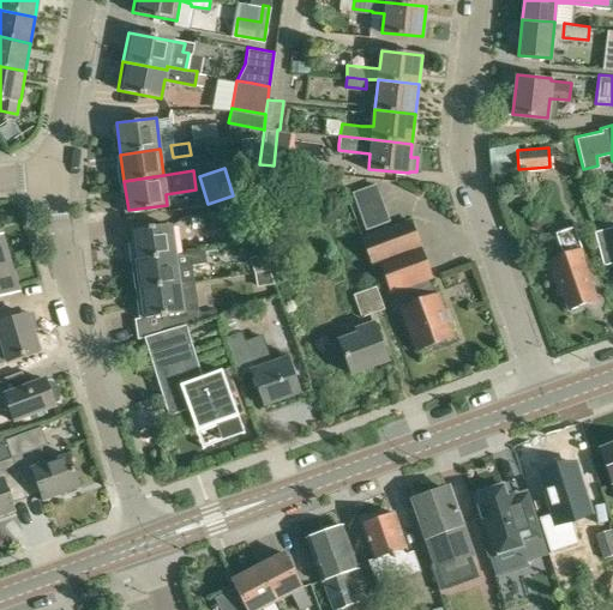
[(378,281),(386,278),(388,281),(397,308),(400,307),(415,349),(452,336),(437,294),(434,294),(428,278),(432,277),(427,266),(420,246),(410,216),(361,234),(378,281)]
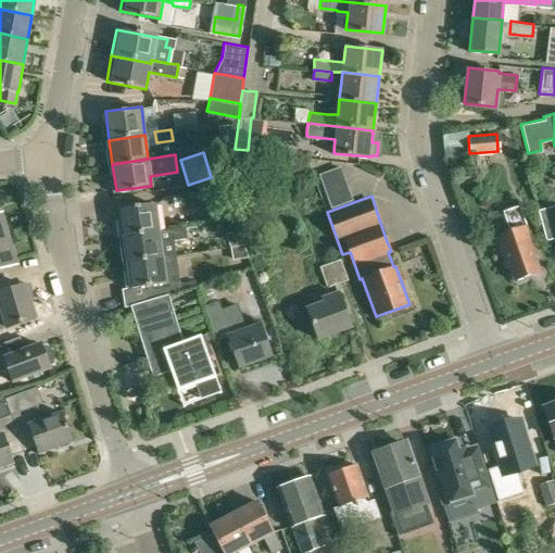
[(230,202),(210,205),(213,222),(232,218),(230,202)]
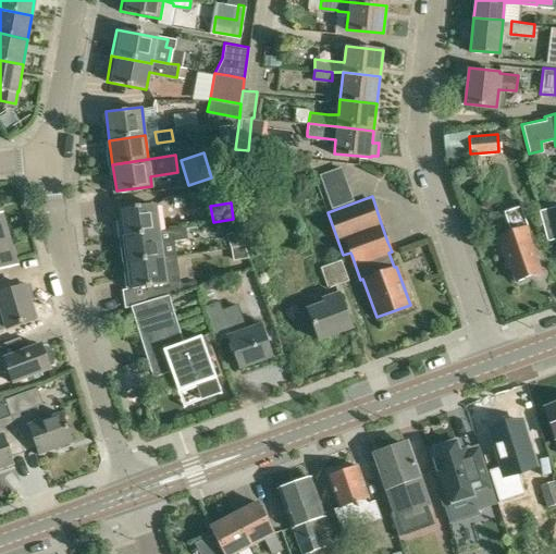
[(121,236),(160,231),(156,204),(116,209),(121,236)]
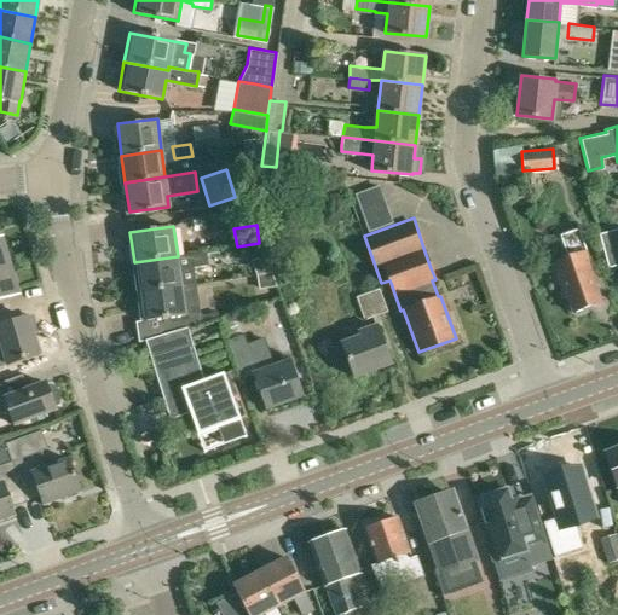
[(617,226),(598,232),(607,266),(617,262),(617,226)]
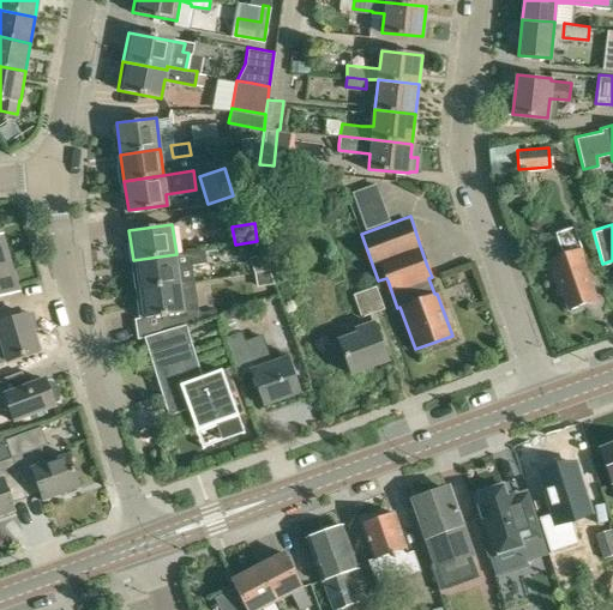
[(560,246),(563,253),(548,258),(553,272),(560,294),(563,293),(569,308),(595,299),(589,281),(592,279),(577,240),(572,225),(556,233),(560,246)]
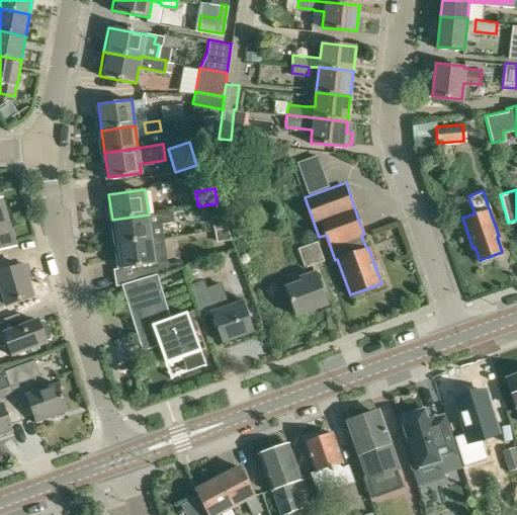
[(0,225),(8,223),(1,197),(0,197),(0,225)]
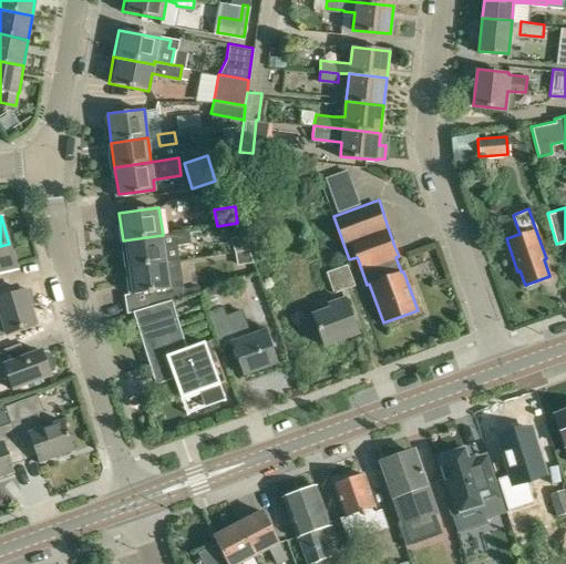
[(178,243),(191,242),(188,233),(176,235),(178,243)]
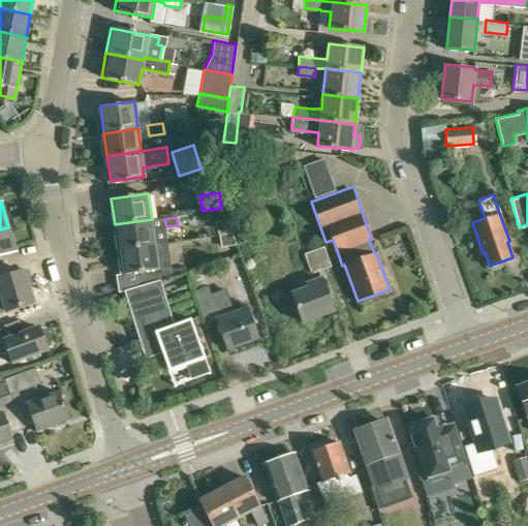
[(219,234),(231,231),(226,217),(214,221),(219,234)]
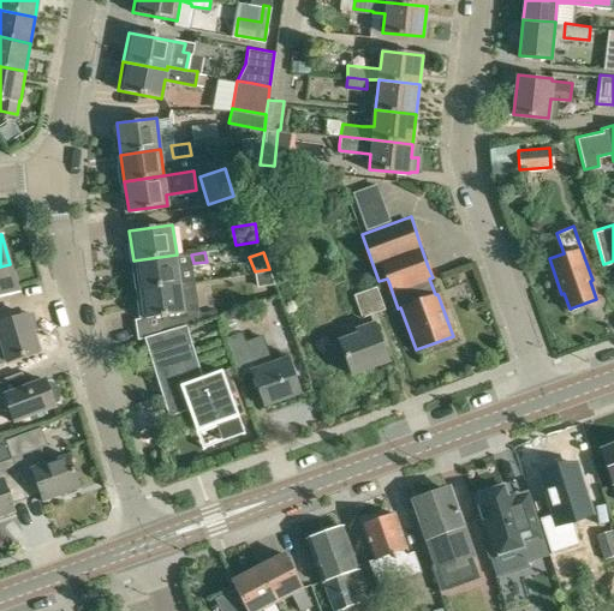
[(180,283),(177,255),(133,261),(137,289),(180,283)]
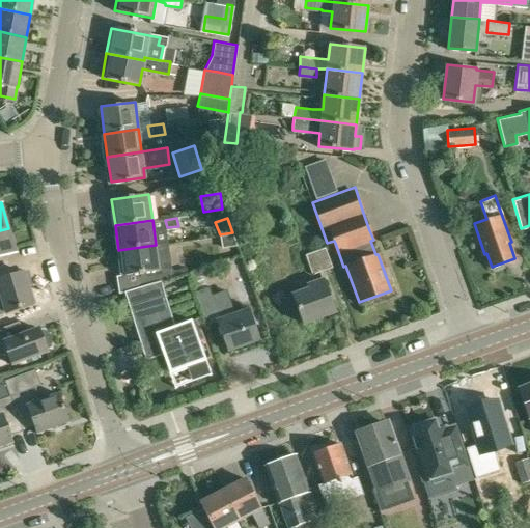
[(8,228),(0,230),(0,255),(15,251),(8,228)]
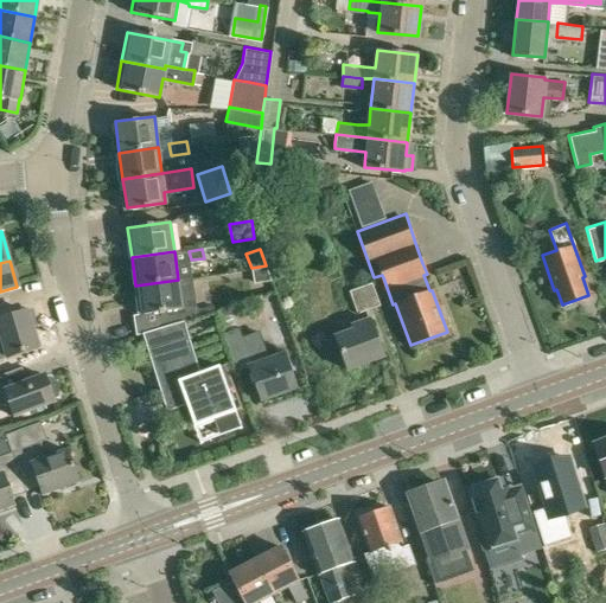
[(263,269),(250,271),(254,286),(267,282),(263,269)]
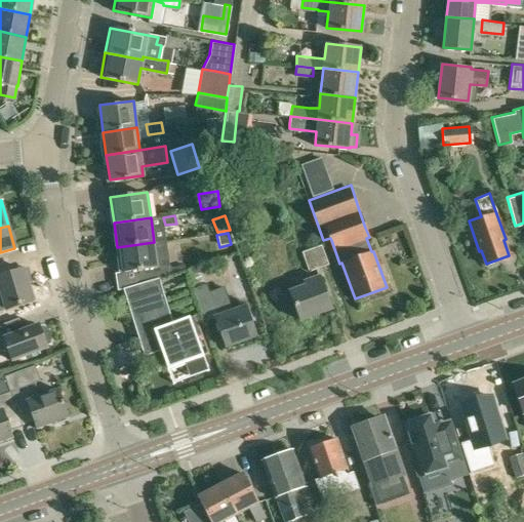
[(154,242),(117,247),(120,271),(135,269),(137,283),(158,277),(169,274),(167,265),(169,265),(165,240),(154,242)]
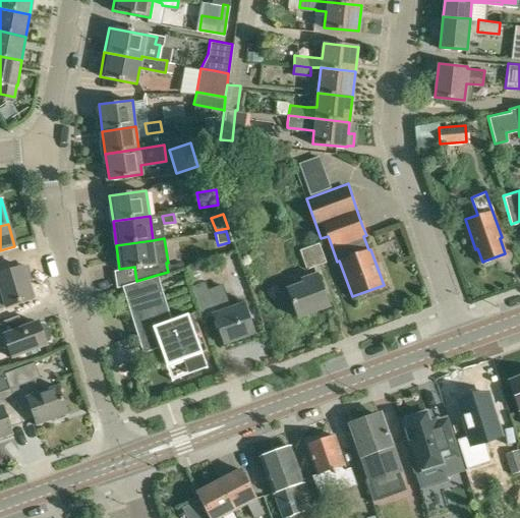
[(326,261),(318,241),(299,248),(306,268),(326,261)]
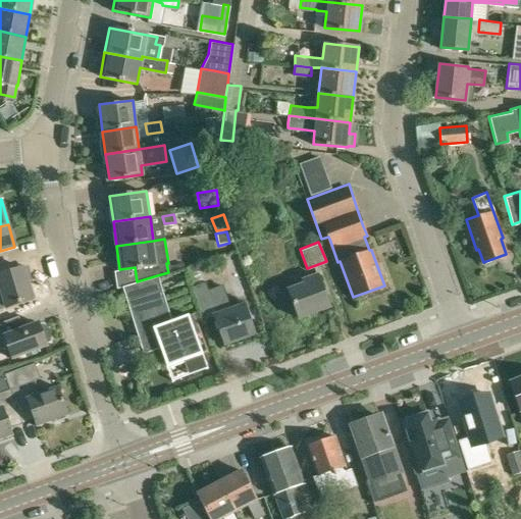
[(190,280),(192,286),(200,309),(213,304),(216,313),(214,314),(224,344),(255,332),(245,303),(231,308),(222,282),(208,289),(205,280),(199,269),(196,262),(185,267),(187,273),(190,280)]
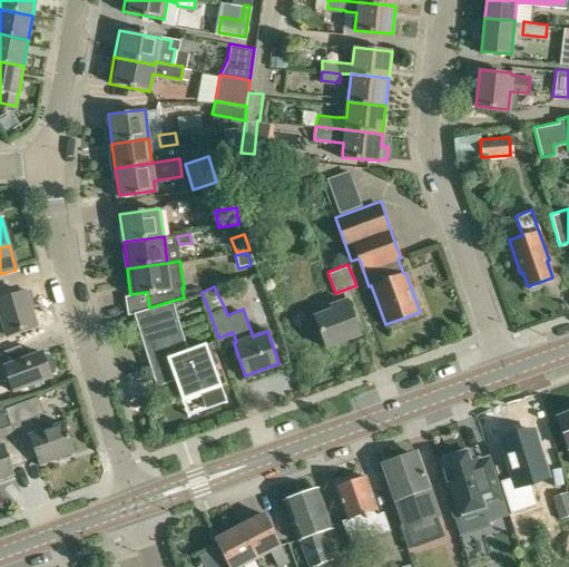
[(7,334),(36,324),(25,290),(0,297),(0,324),(3,323),(7,334)]
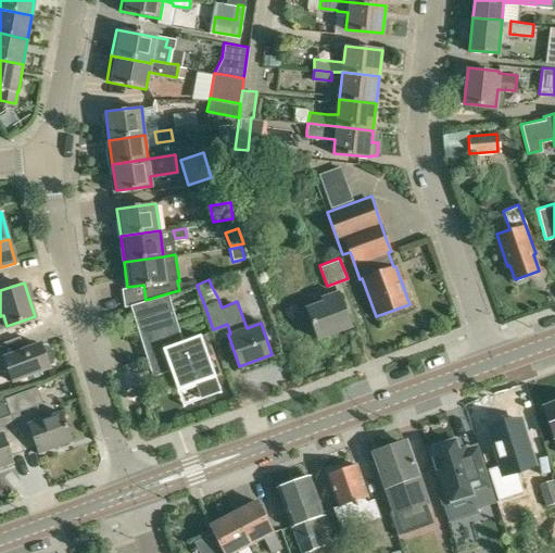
[(318,338),(350,327),(338,292),(323,298),(325,302),(307,309),(318,338)]
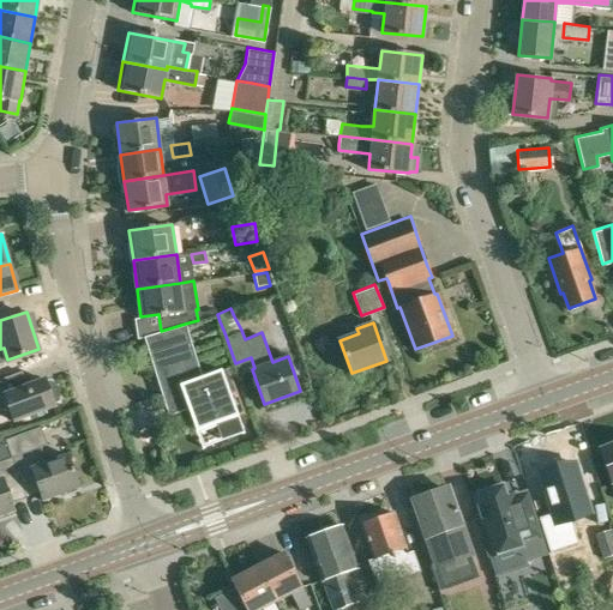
[(185,324),(161,331),(143,337),(166,402),(185,394),(196,428),(236,414),(221,369),(203,375),(185,324)]
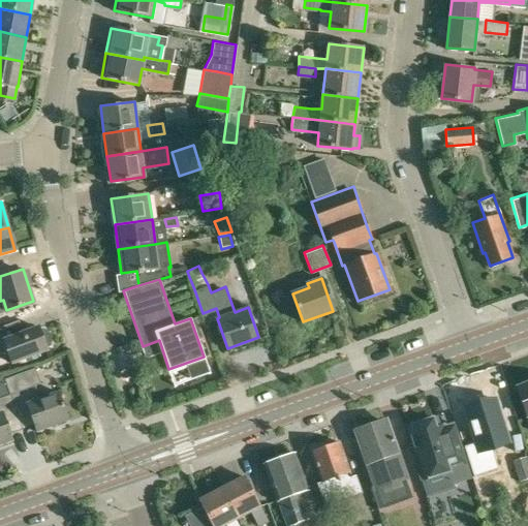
[(11,362),(45,349),(37,327),(4,339),(0,327),(0,352),(7,349),(11,362)]
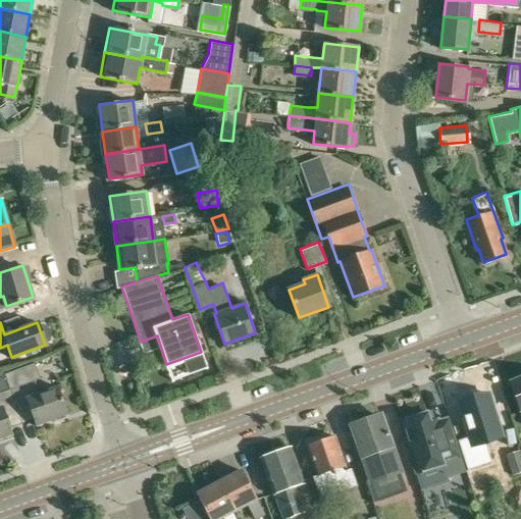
[(9,388),(19,418),(32,414),(36,425),(68,413),(58,385),(39,393),(34,379),(40,377),(34,361),(3,372),(9,388)]
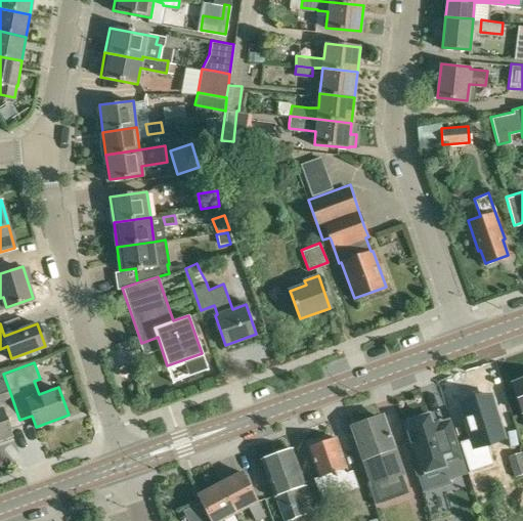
[(522,376),(522,377),(512,381),(522,416),(522,376)]
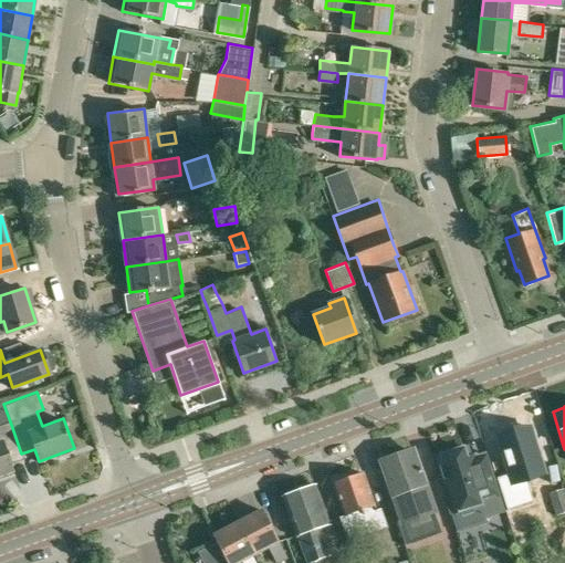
[(21,454),(10,421),(0,425),(0,475),(14,470),(10,458),(21,454)]
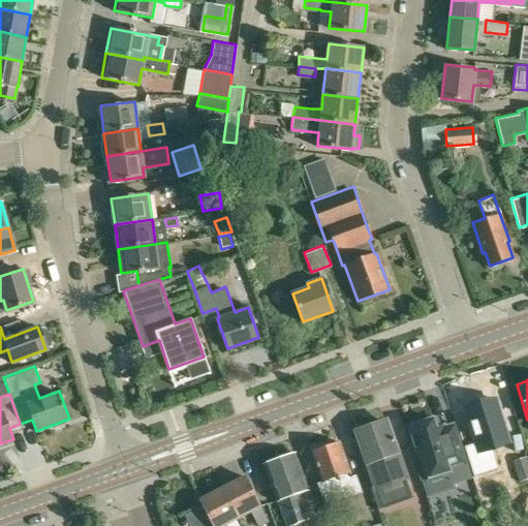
[(477,438),(464,442),(474,472),(498,464),(491,444),(508,438),(494,397),(466,406),(477,438)]
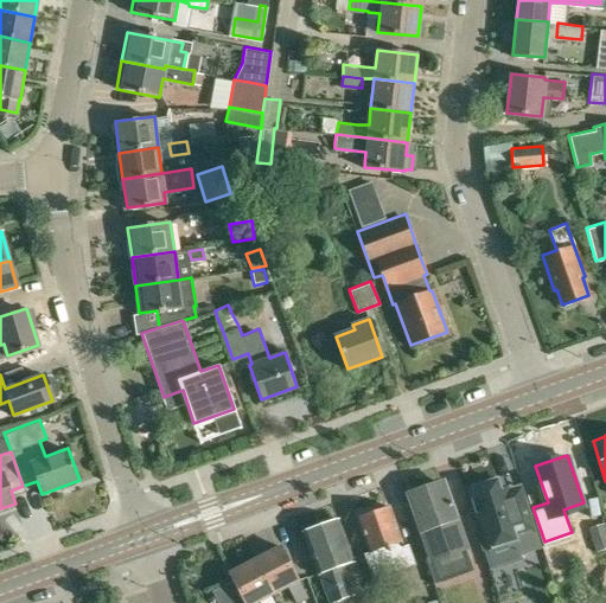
[(506,488),(506,487),(499,488),(496,479),(467,488),(478,523),(473,525),(482,547),(485,546),(486,547),(511,539),(515,552),(540,545),(523,492),(521,485),(506,488)]
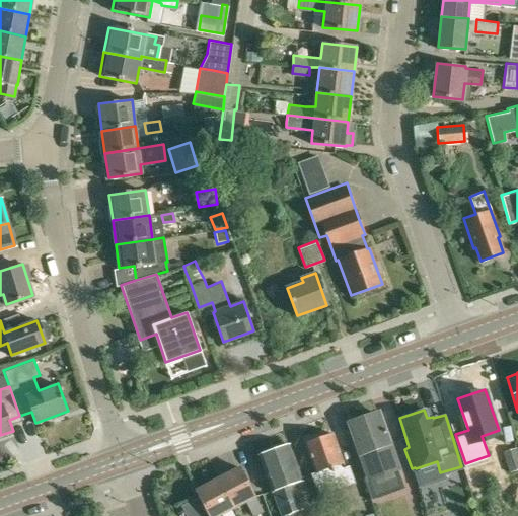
[(368,473),(369,473),(372,482),(395,472),(386,448),(387,448),(385,442),(387,442),(376,412),(348,422),(359,452),(360,452),(368,473)]
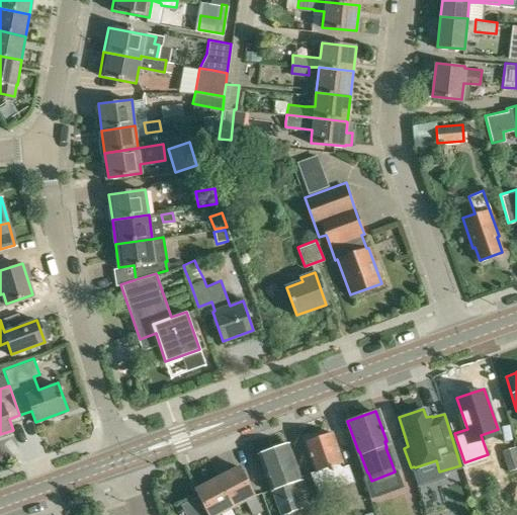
[(314,484),(333,478),(336,486),(353,480),(347,462),(343,464),(331,431),(322,434),(321,431),(307,436),(308,440),(304,441),(314,469),(310,471),(314,484)]
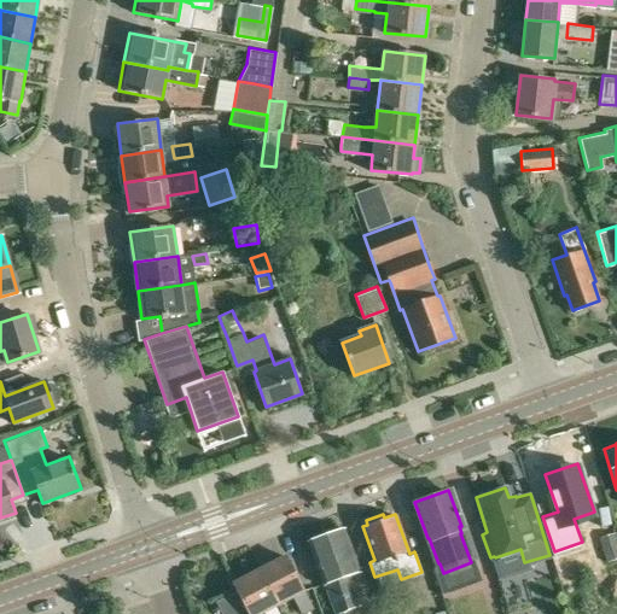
[(308,541),(324,584),(335,613),(336,613),(343,610),(359,604),(349,574),(360,571),(344,527),(308,541)]
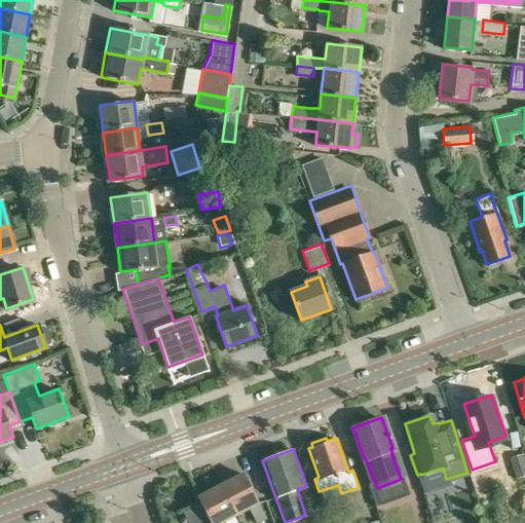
[(510,490),(524,486),(521,476),(524,475),(524,457),(523,452),(510,456),(516,478),(507,481),(510,490)]
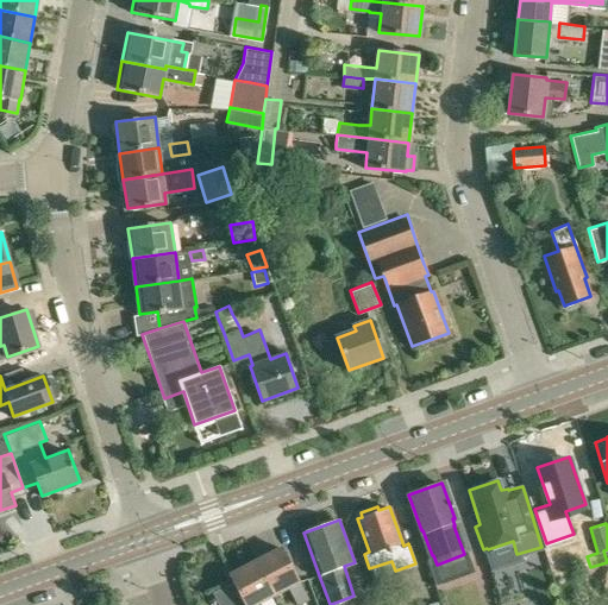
[(281,546),(255,560),(273,593),(288,585),(298,602),(307,596),(307,593),(281,546)]
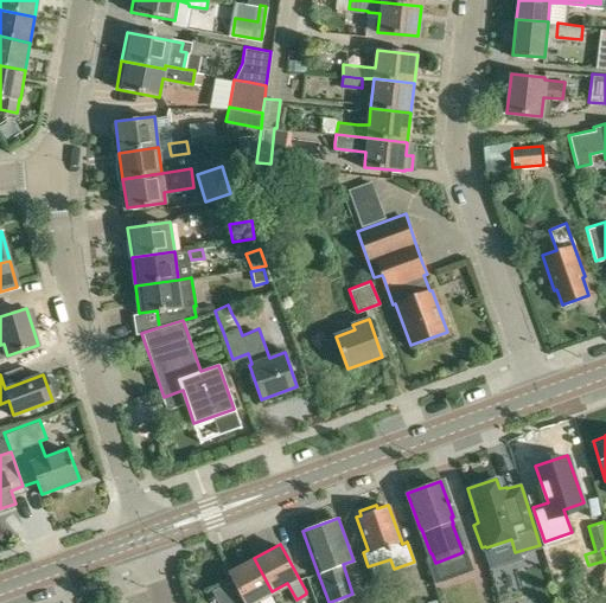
[(272,591),(254,558),(228,572),(243,602),(241,602),(254,602),(254,601),(272,591)]
